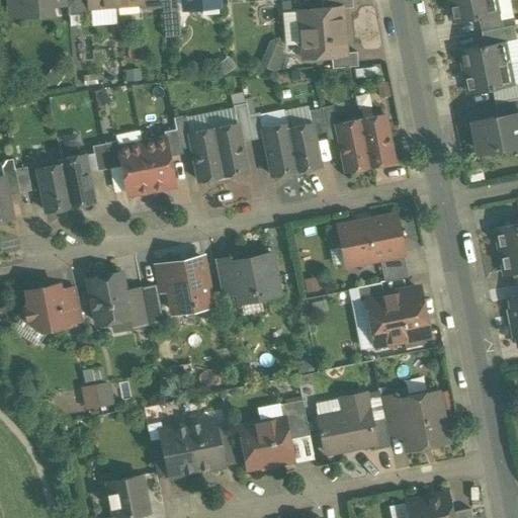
[(16,0),(18,16),(52,13),(51,5),(50,0),(16,0)]
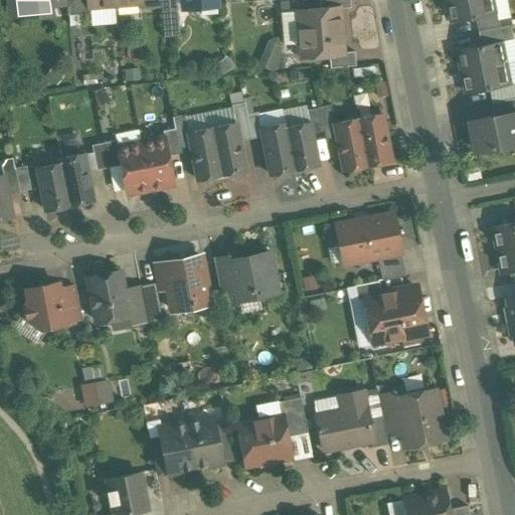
[(87,0),(66,0),(67,4),(68,16),(91,14),(90,7),(88,7),(87,0)]
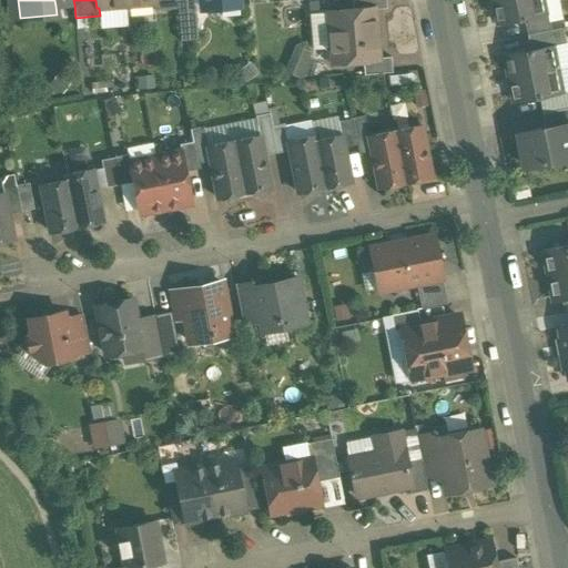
[(176,0),(153,0),(154,3),(153,3),(153,11),(178,9),(176,0)]
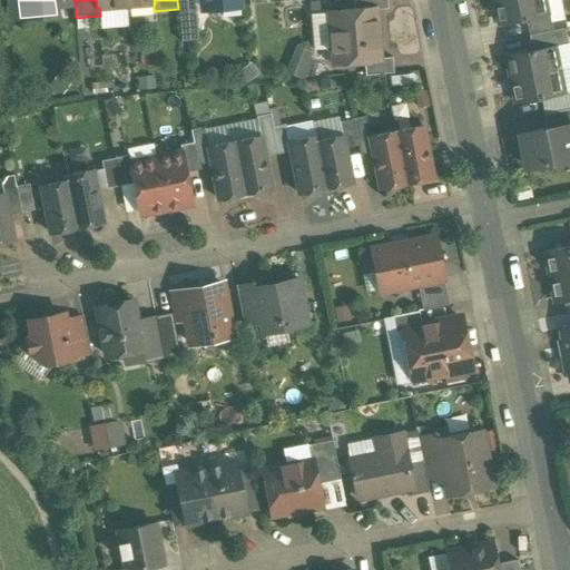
[(239,0),(200,0),(202,9),(241,6),(239,0)]
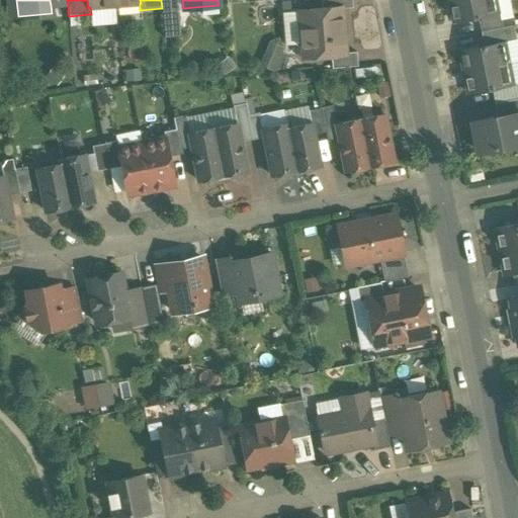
[(351,0),(321,0),(323,10),(341,8),(342,9),(352,8),(351,0)]
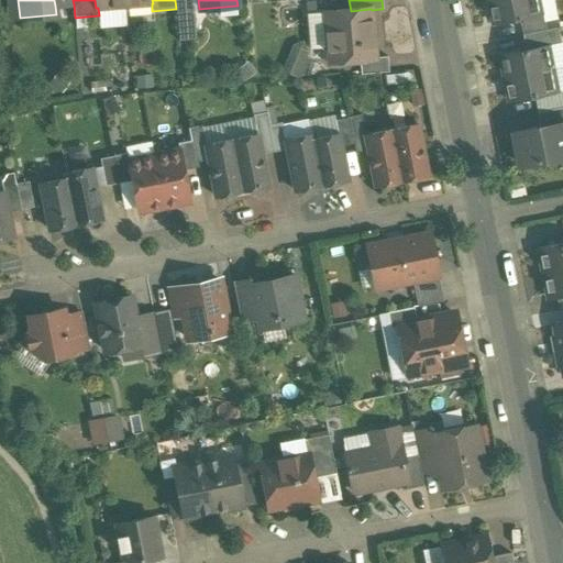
[(539,0),(495,0),(490,1),(495,24),(521,19),(542,14),(542,13),(539,0)]
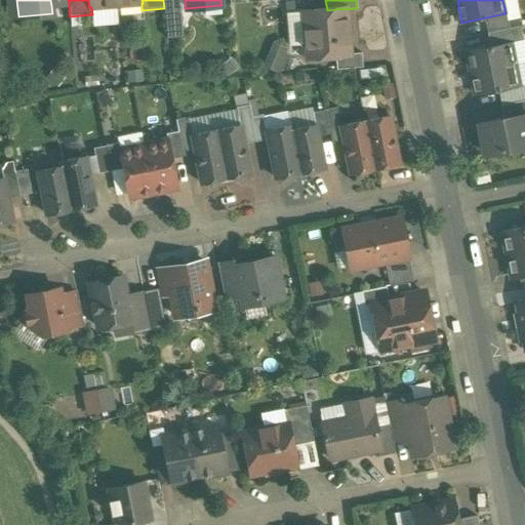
[(179,7),(164,8),(166,38),(182,37),(179,7)]
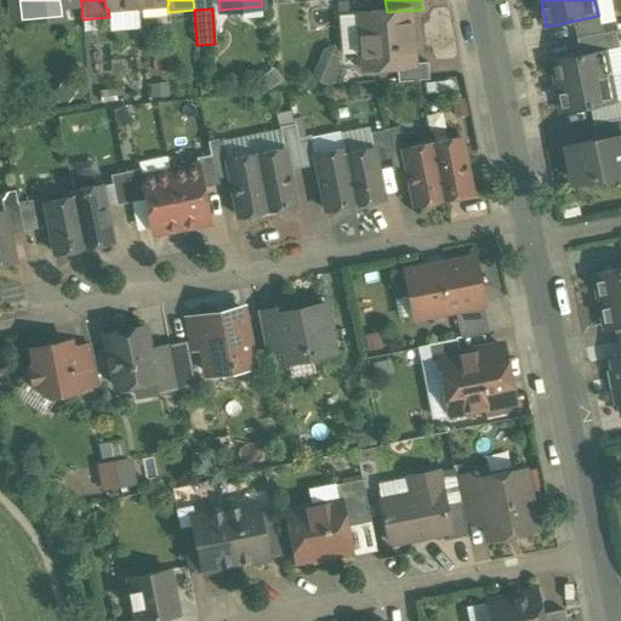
[(387,12),(358,15),(362,55),(358,58),(359,64),(369,73),(375,73),(379,68),(397,67),(415,64),(415,63),(410,11),(409,10),(387,12)]
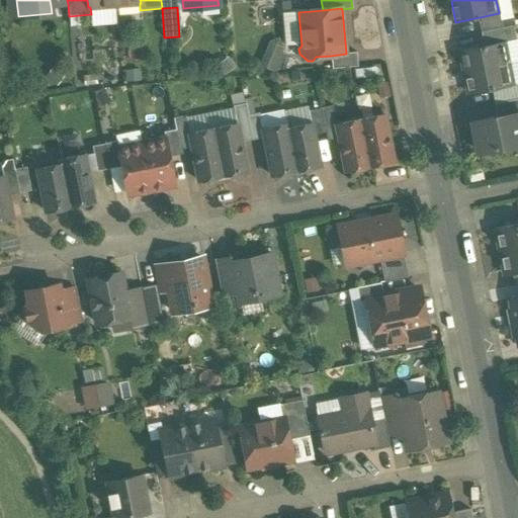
[(499,13),(480,17),(483,32),(505,27),(502,12),(499,12),(499,13)]
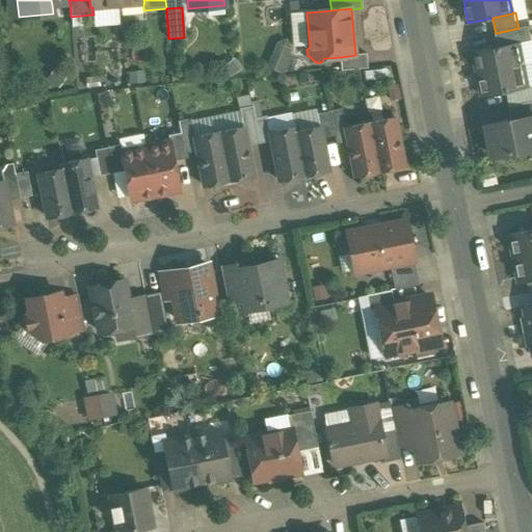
[(519,28),(496,33),(499,47),(519,43),(519,44),(531,41),(528,26),(519,28)]
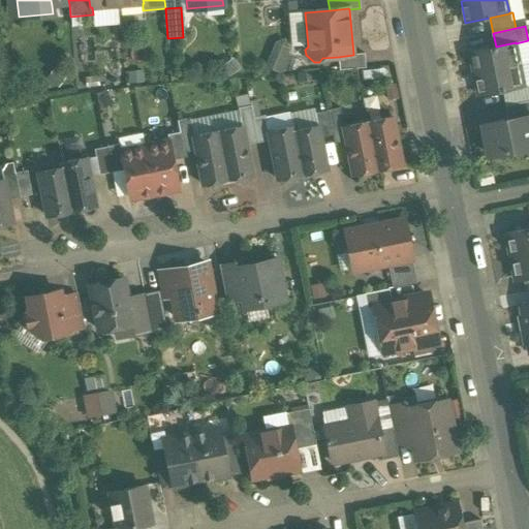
[(496,47),(471,52),(475,74),(520,65),(516,43),(516,42),(496,47)]
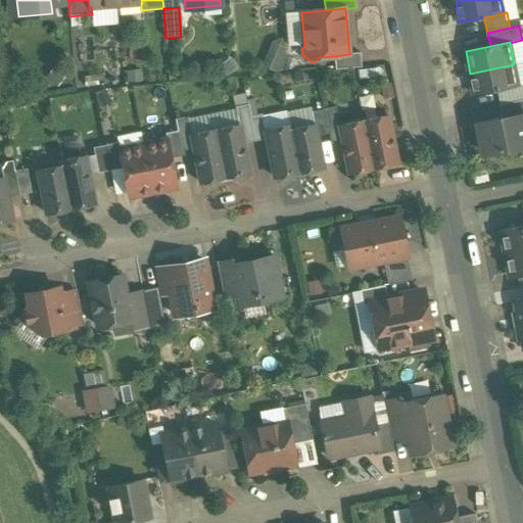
[(360,52),(349,53),(349,54),(334,56),(335,69),(362,67),(360,52)]
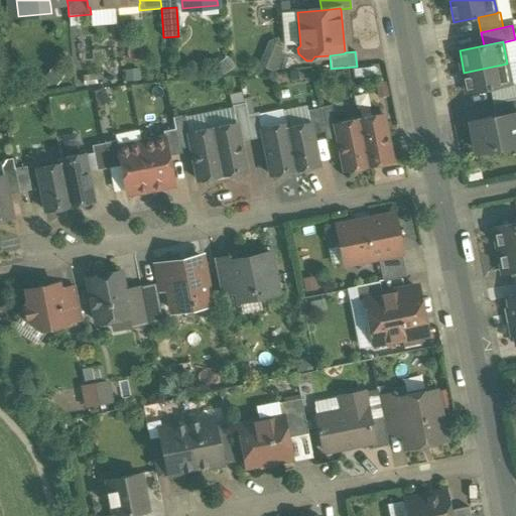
[(507,63),(464,73),(469,94),(492,90),(512,86),(512,85),(507,63)]
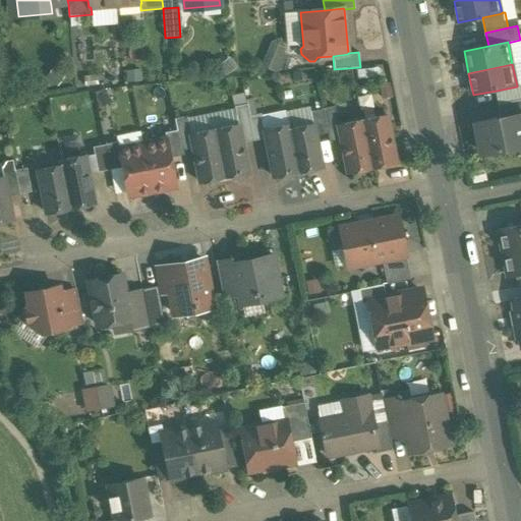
[(517,87),(497,91),(499,104),(520,99),(520,84),(517,85),(517,87)]
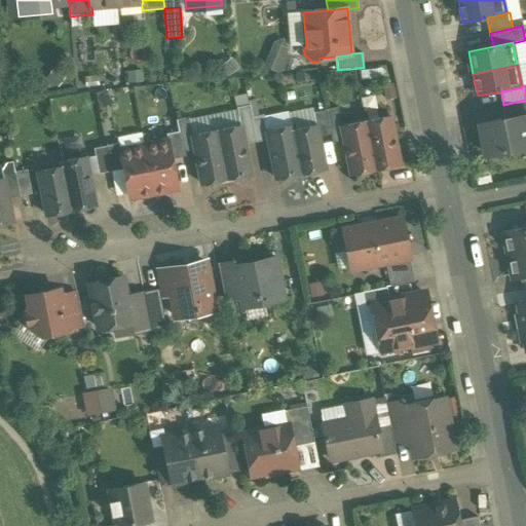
[(525,100),(503,105),(506,119),(525,114),(525,100)]
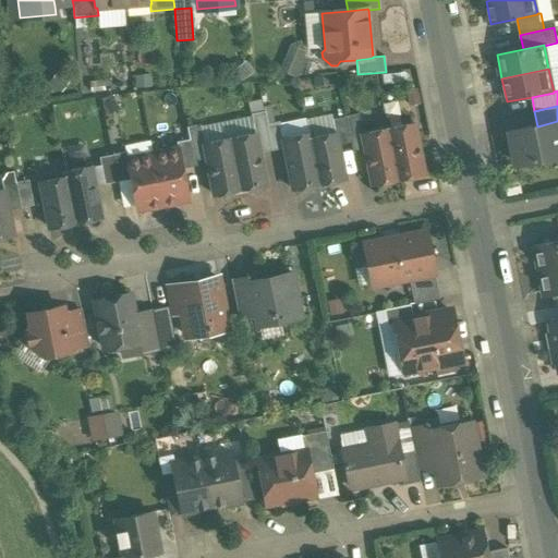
[(264,111),(250,113),(254,133),(255,133),(259,153),(271,150),(266,124),(264,111)]
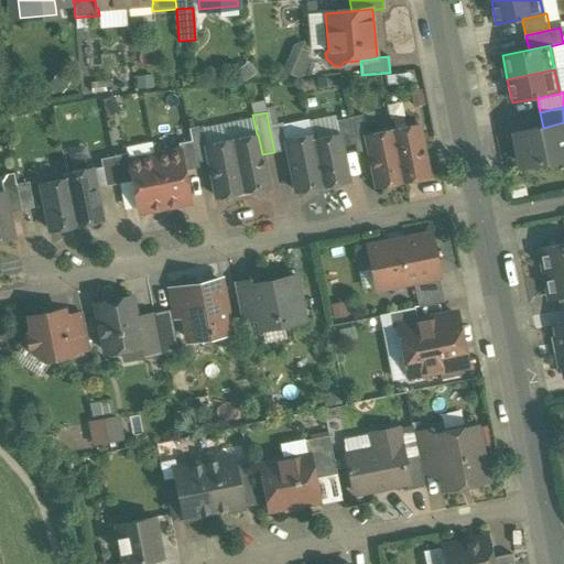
[(361,115),(348,117),(354,143),(356,156),(369,154),(366,136),(366,134),(361,115)]
